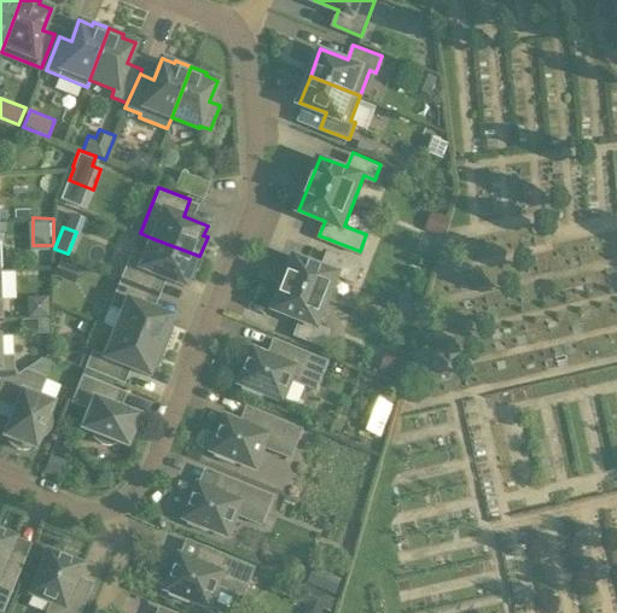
[(199,256),(151,238),(145,254),(132,249),(120,276),(151,289),(158,273),(185,284),(188,274),(192,275),(199,256)]
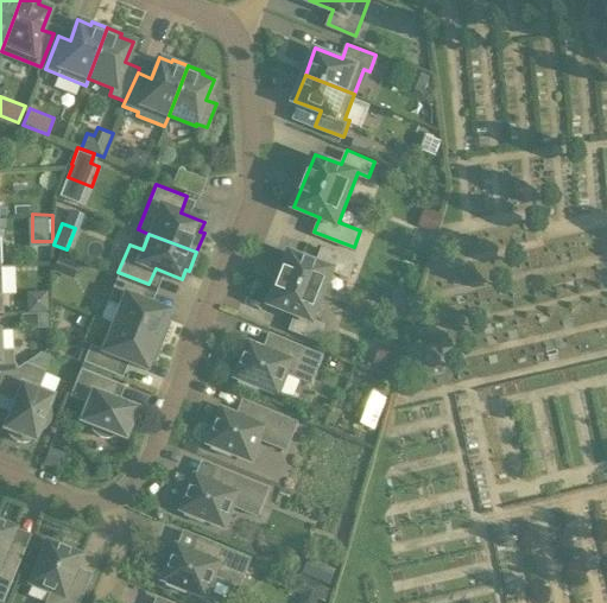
[(291,251),(280,277),(270,303),(296,313),(290,328),(318,338),(324,323),(314,318),(334,270),(349,275),(355,259),(323,246),(317,261),(291,251)]
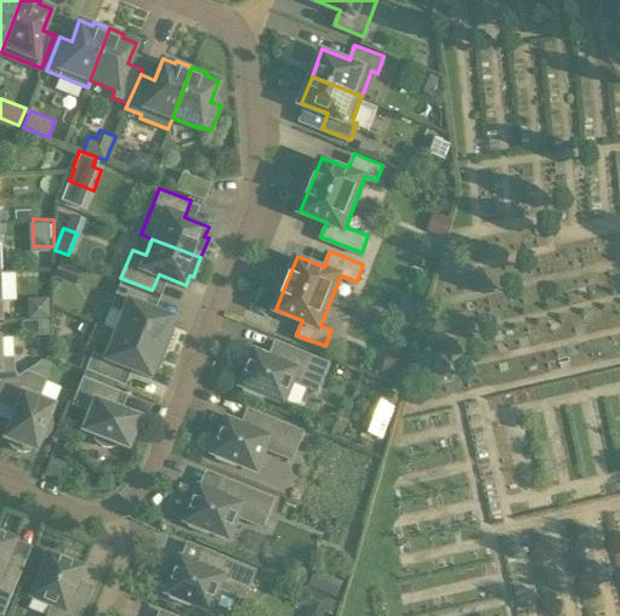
[(53,275),(75,284),(83,266),(61,257),(53,275)]
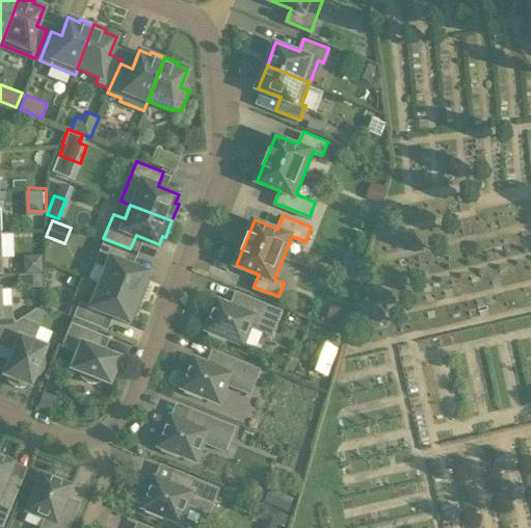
[(130,248),(103,238),(94,262),(105,266),(100,281),(141,297),(148,281),(144,280),(148,271),(125,262),(130,248)]
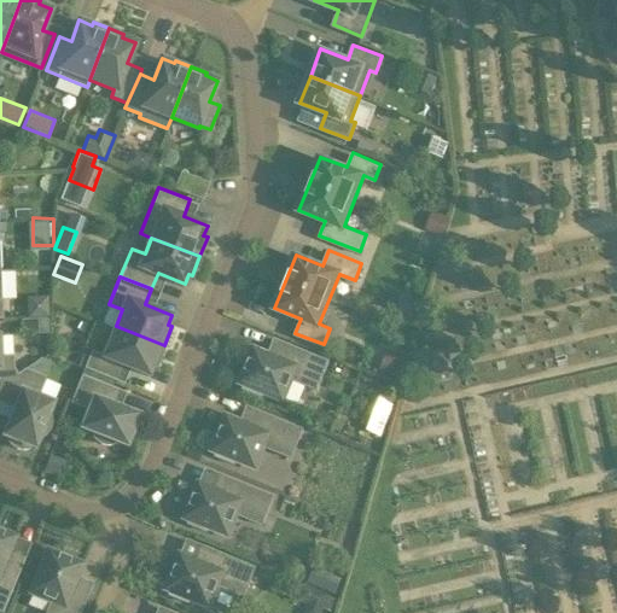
[(164,345),(116,326),(105,354),(92,349),(85,366),(116,378),(122,362),(149,373),(152,363),(157,365),(164,345)]
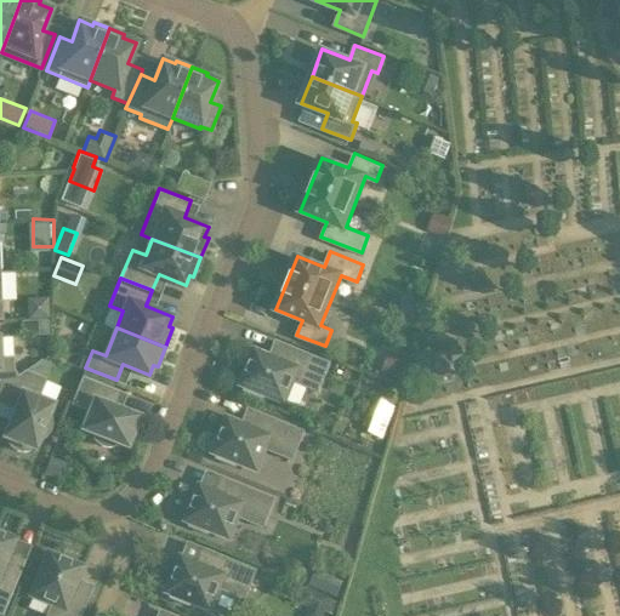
[(319,389),(330,361),(277,338),(271,354),(256,348),(242,382),(246,385),(245,388),(265,397),(266,392),(284,400),(294,378),(319,389)]
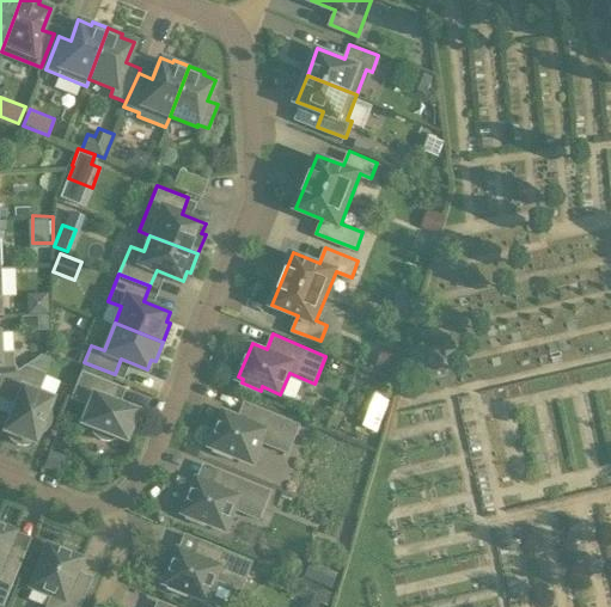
[(0,380),(18,368),(13,362),(12,349),(0,349),(0,380)]
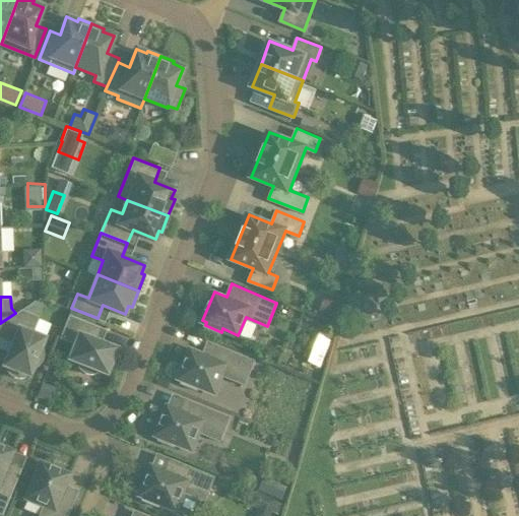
[(15,313),(0,323),(0,336),(12,342),(4,365),(7,366),(7,369),(10,373),(14,375),(19,376),(24,376),(25,373),(28,375),(33,365),(36,366),(39,363),(42,359),(43,353),(43,348),(40,347),(44,337),(31,332),(39,315),(21,309),(15,313)]
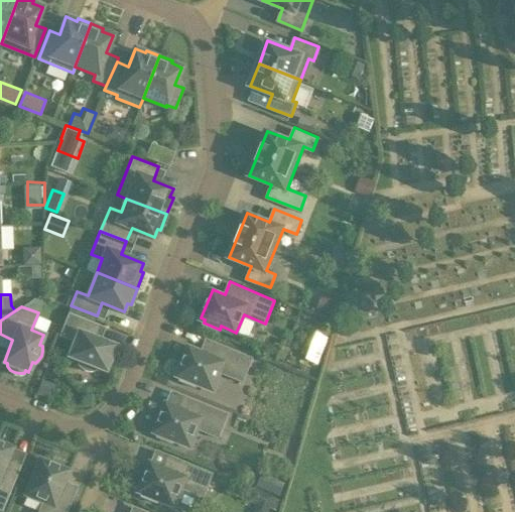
[(79,359),(78,362),(82,367),(88,369),(95,369),(96,366),(106,370),(116,346),(94,337),(99,324),(69,311),(58,335),(75,341),(69,356),(79,359)]
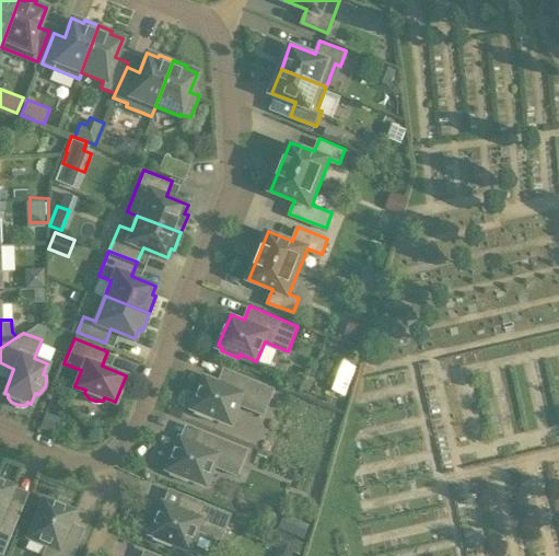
[(344,393),(356,361),(340,355),(328,387),(344,393)]
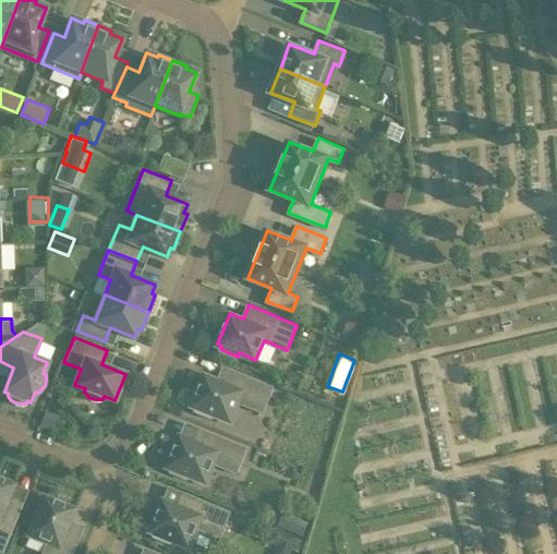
[(263,411),(274,386),(223,365),(218,380),(205,374),(192,405),(196,407),(195,410),(213,417),(214,413),(231,421),(239,401),(263,411)]
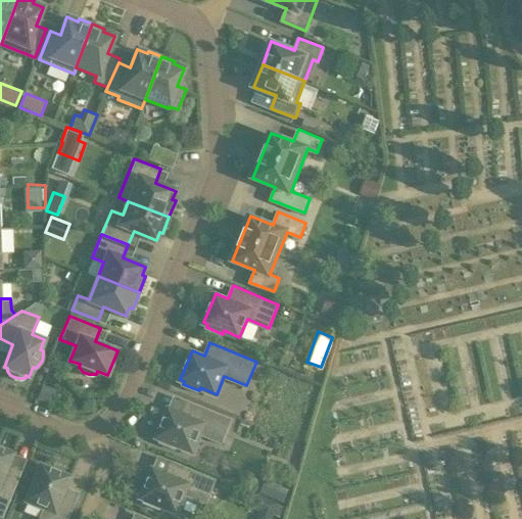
[(159,441),(176,447),(177,444),(193,451),(200,433),(222,441),(232,418),(186,399),(181,412),(169,407),(156,436),(161,438),(159,441)]
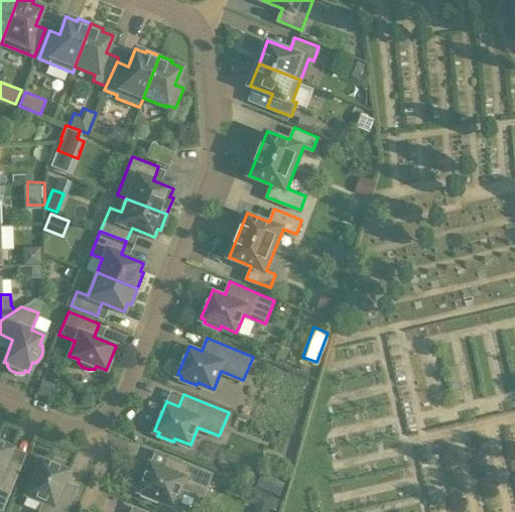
[(20,463),(8,458),(12,445),(0,440),(0,508),(1,509),(20,463)]
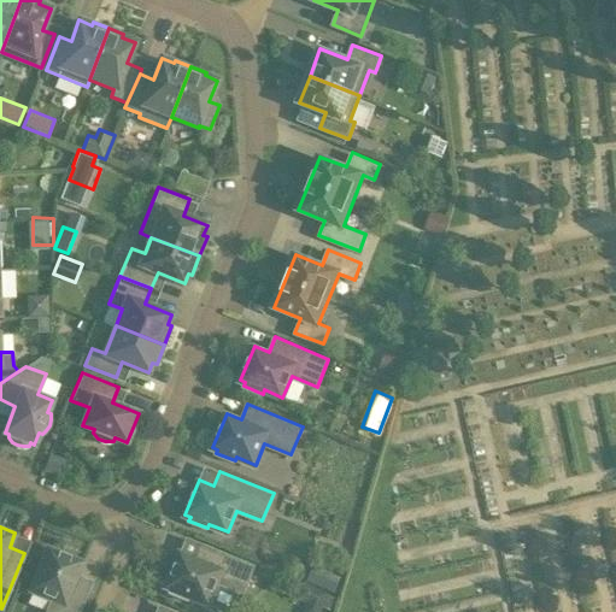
[(166,586),(171,588),(170,592),(188,599),(191,595),(209,602),(218,582),(244,592),(254,564),(201,542),(195,557),(181,551),(166,586)]
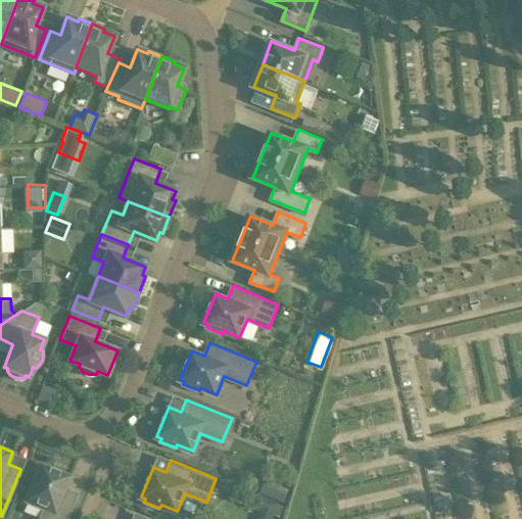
[(44,507),(38,518),(65,518),(77,491),(64,486),(69,475),(40,463),(26,500),(44,507)]
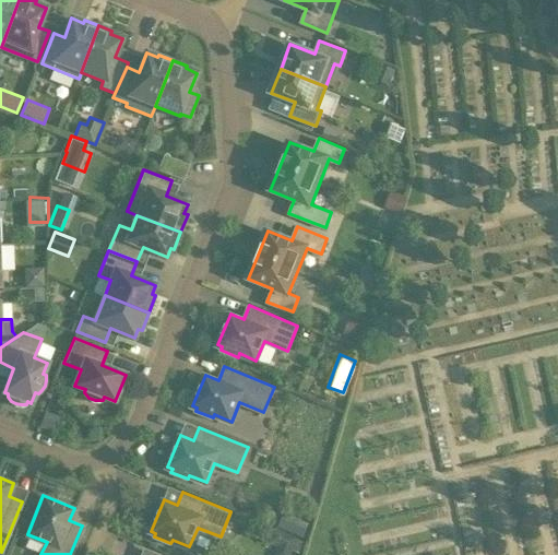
[(275,554),(274,554),(291,554),(298,538),(284,531),(275,554)]
